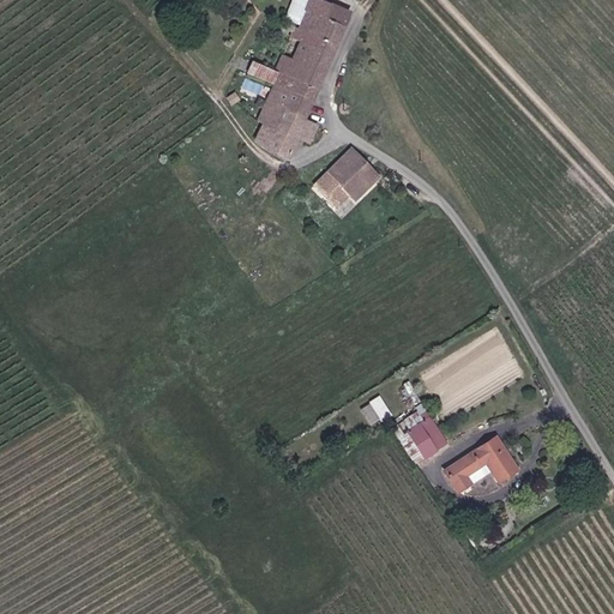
[(300,26),(338,43),(348,20),(338,17),(336,23),(325,17),(331,4),(323,0),(307,0),(305,7),(308,8),(300,26)]
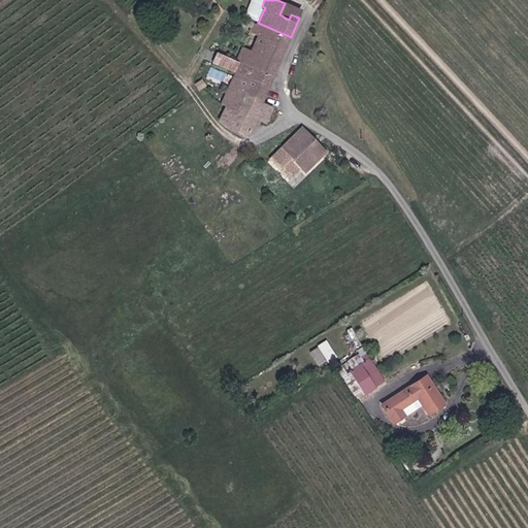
[(291,14),(299,18),(297,8),(285,3),(279,14),(289,20),(291,14)]
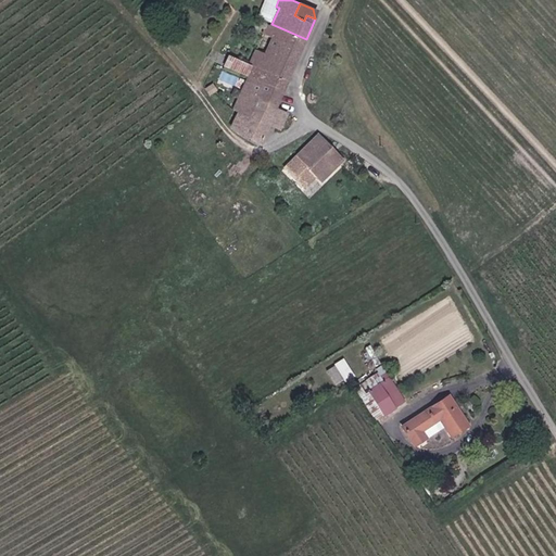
[(306,39),(272,24),(268,23),(252,64),(264,70),(289,80),(306,39)]
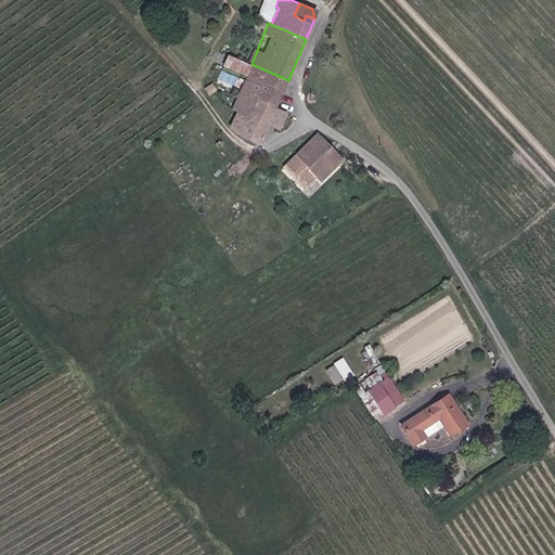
[(284,91),(288,80),(263,69),(260,80),(284,91)]
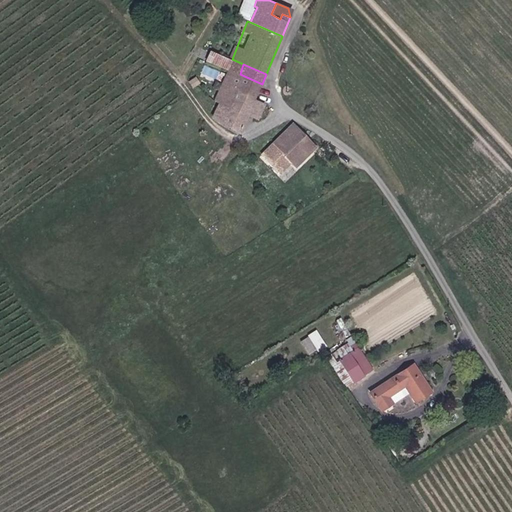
[(262,84),(240,74),(231,71),(219,100),(223,103),(235,107),(241,95),(256,101),(262,84)]
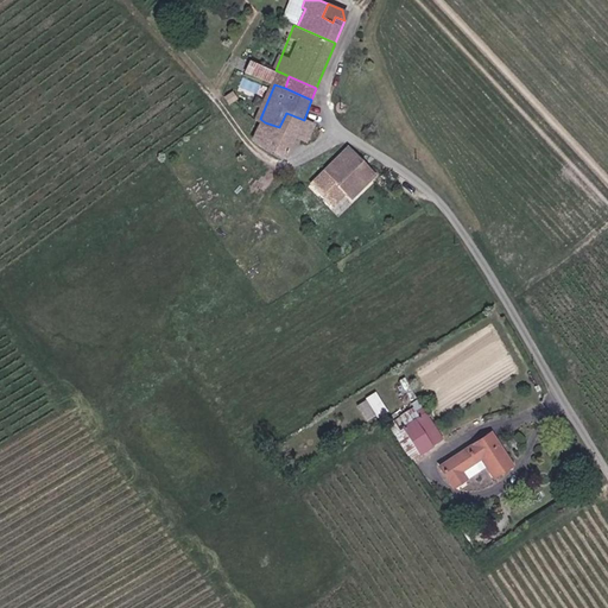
[(286,113),(279,127),(297,135),(304,120),(286,113)]
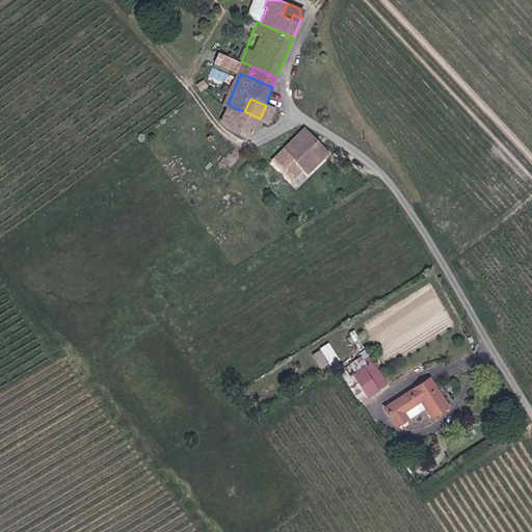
[(276,109),(266,105),(260,118),(270,123),(276,109)]
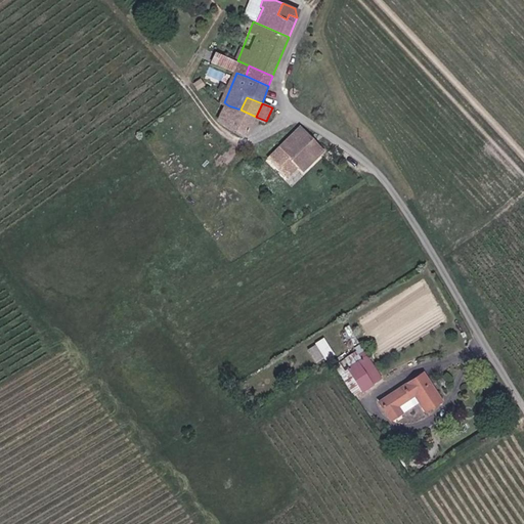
[(222,120),(248,137),(256,117),(241,110),(228,105),(222,120)]
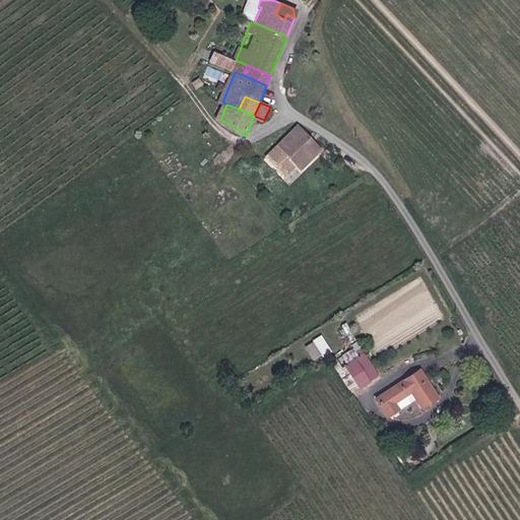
[(306,132),(299,125),(277,147),(296,168),(299,170),(321,147),(311,137),(314,134),(309,129),(306,132)]
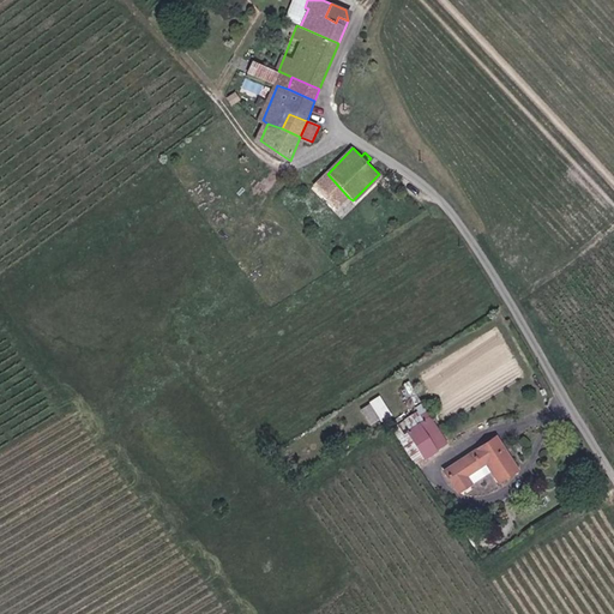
[(349,198),(327,174),(315,187),(337,209),(349,198)]
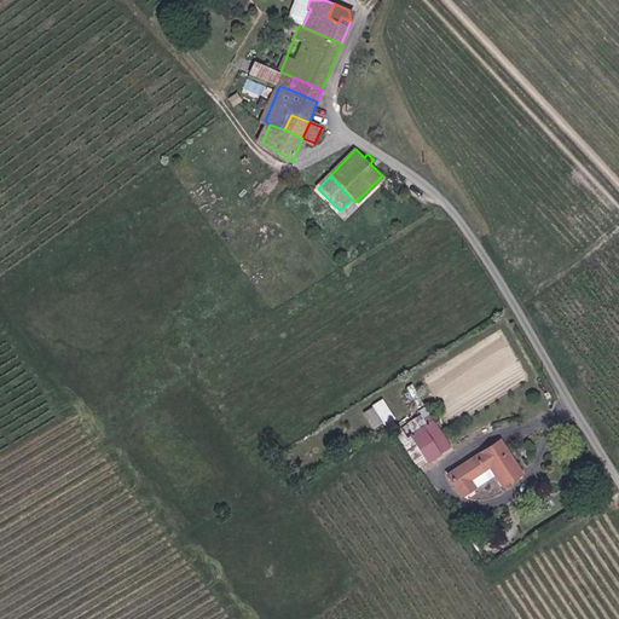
[(364,410),(375,428),(394,416),(383,398),(364,410)]
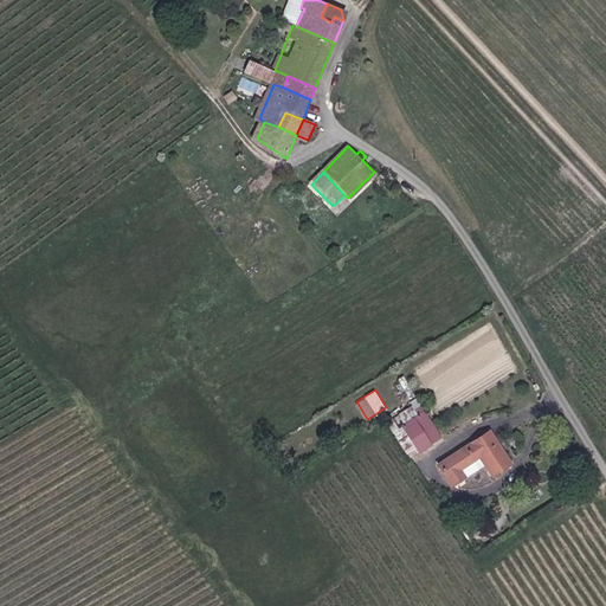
[(410,416),(425,440),(437,433),(421,408),(410,416)]
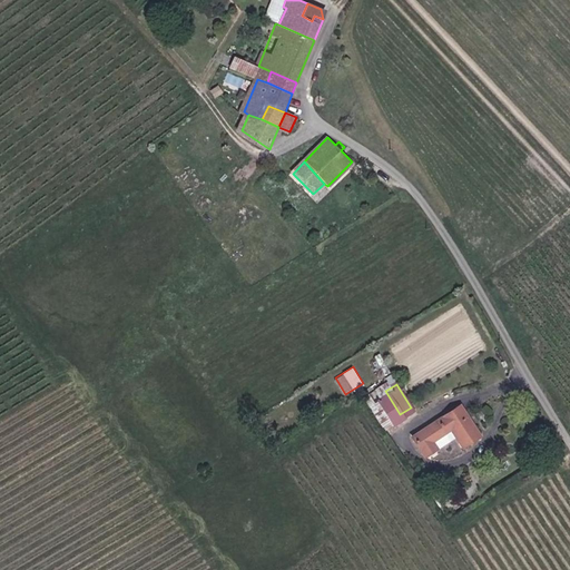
[(374,397),(389,421),(400,414),(385,391),(374,397)]
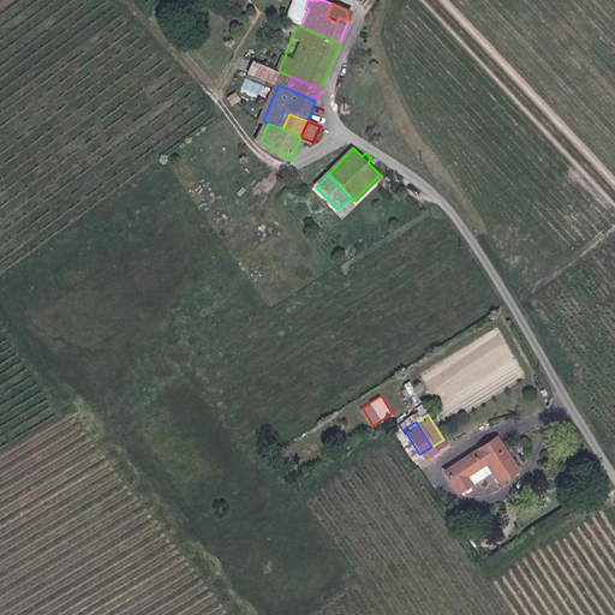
[(404,429),(393,436),(410,460),(419,454),(404,429)]
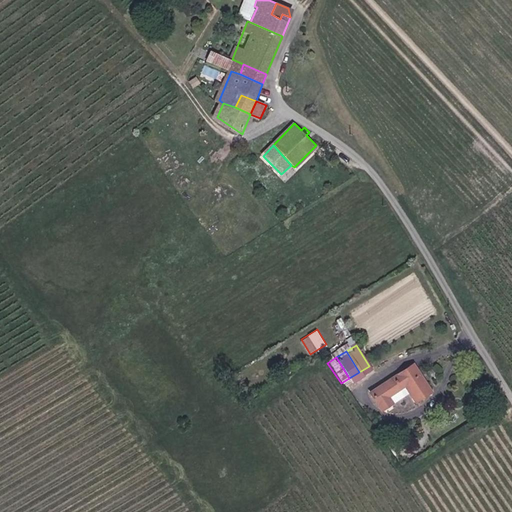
[(414,365),(379,386),(391,405),(401,398),(397,391),(405,385),(417,402),(433,393),(414,365)]
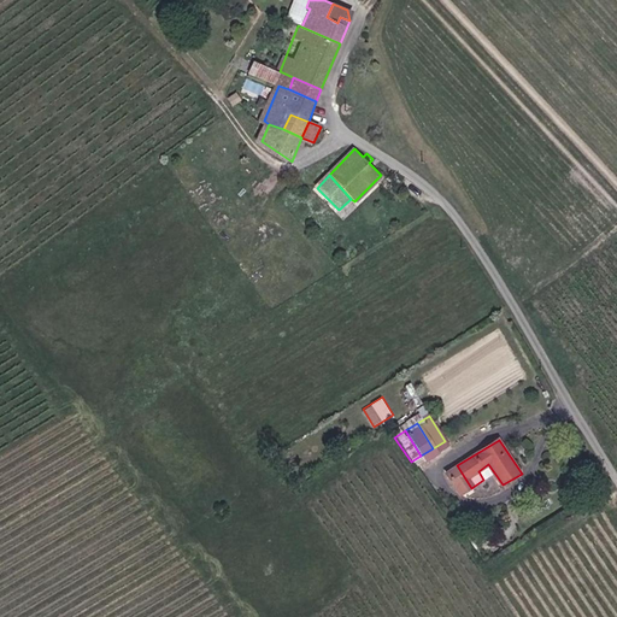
All buildings are outlined.
